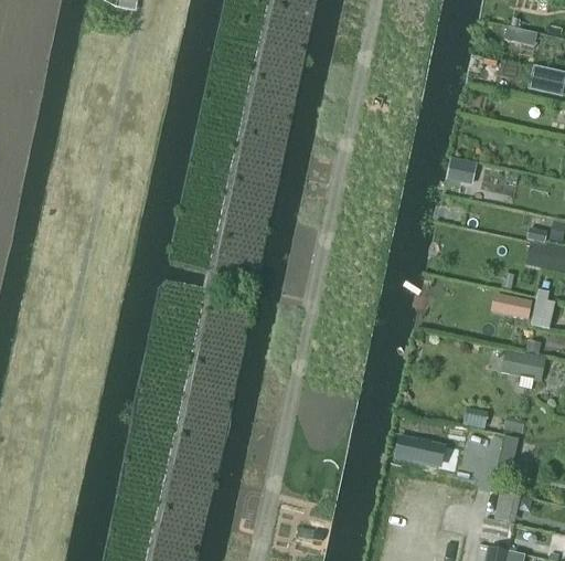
[(94,0),(93,4),(134,13),(136,0),(94,0)]
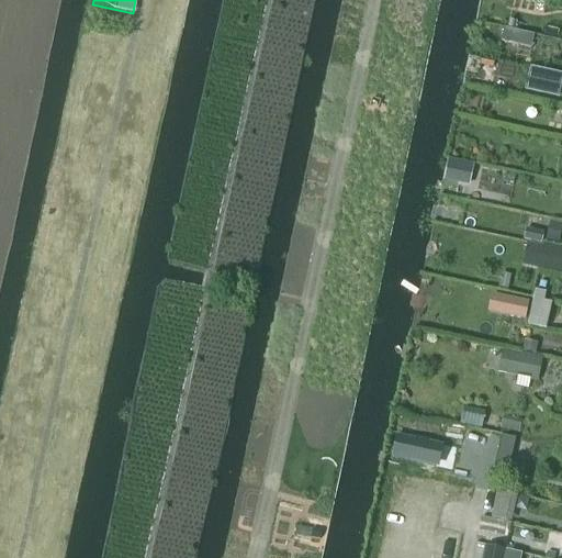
[(503,25),(501,38),(519,43),(521,30),(503,25)]
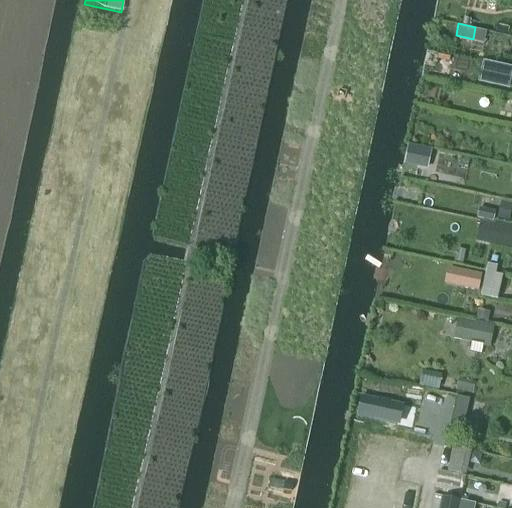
[(497,63),(492,84),(507,87),(511,66),(497,63)]
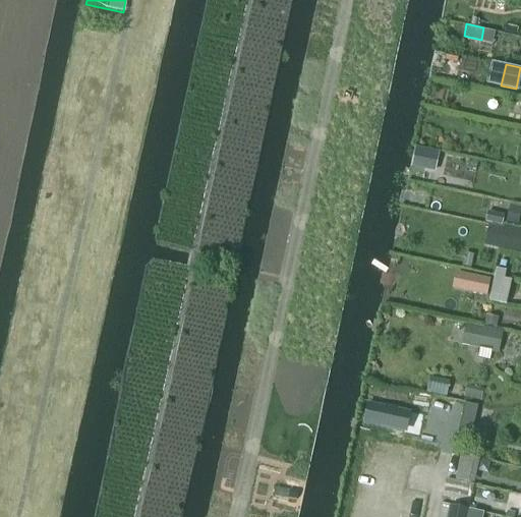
[(415,145),(411,165),(436,169),(440,150),(415,145)]
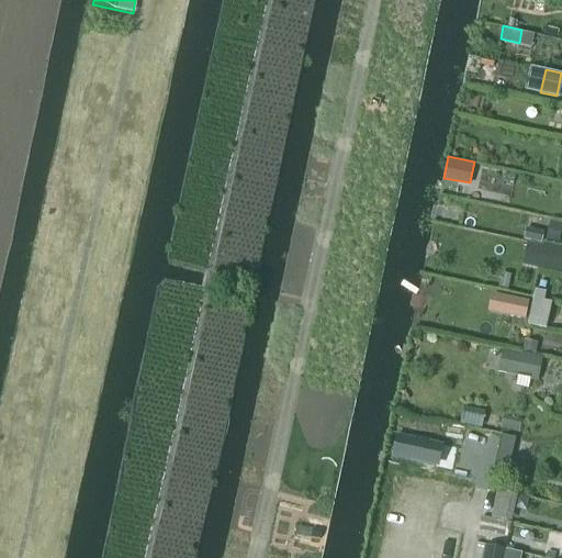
[(561,222),(550,220),(546,237),(559,241),(561,225),(561,222)]
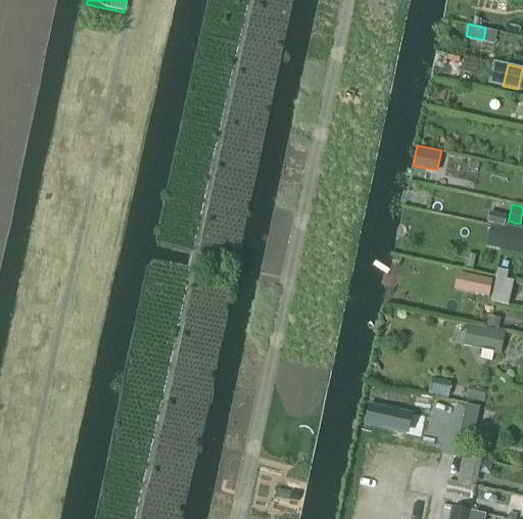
[(489,210),(487,221),(504,225),(506,215),(489,210)]
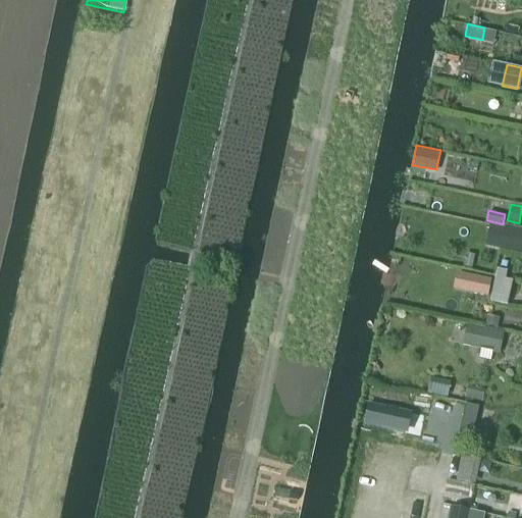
[(521,227),(506,224),(501,247),(521,252),(521,227)]
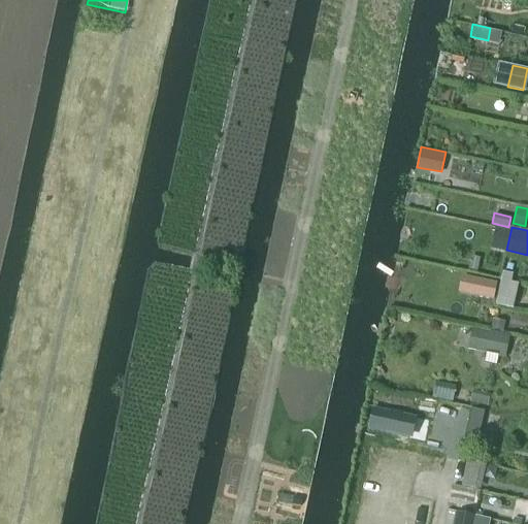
[(501,269),(500,279),(512,281),(513,271),(501,269)]
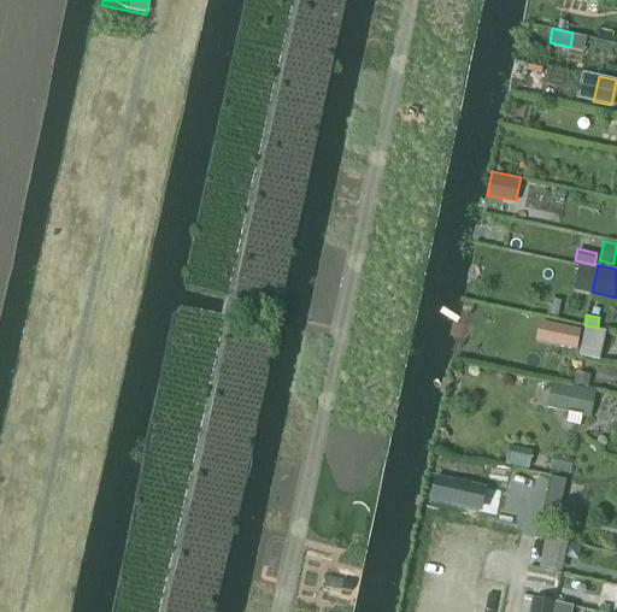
[(560,323),(556,342),(577,347),(581,328),(560,323)]
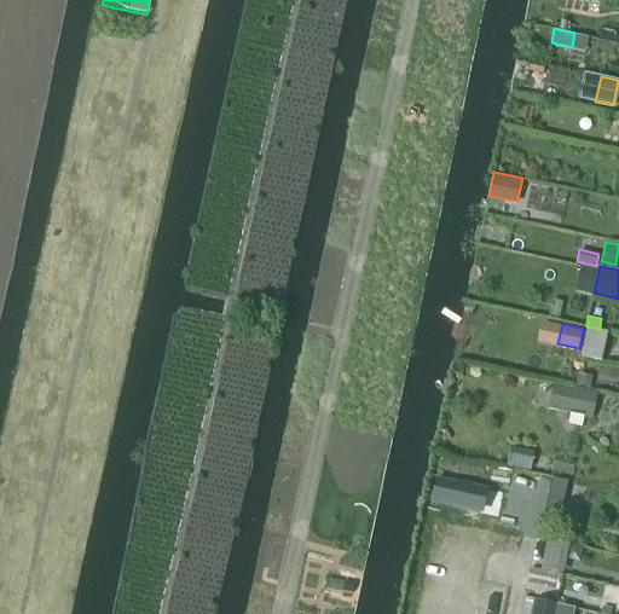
[(608,330),(600,329),(586,326),(580,355),(602,359),(608,330)]
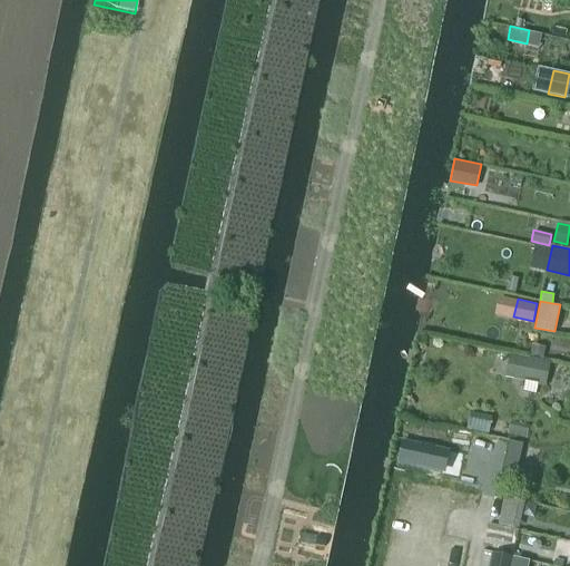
[(532,343),(529,353),(543,357),(546,347),(532,343)]
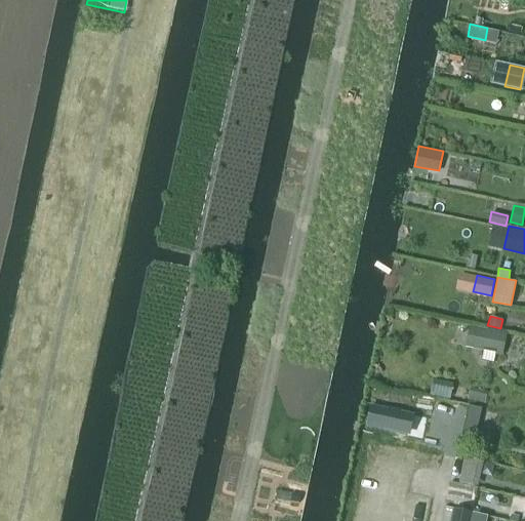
[(502,355),(507,331),(487,328),(482,359),(493,361),(494,353),(502,355)]
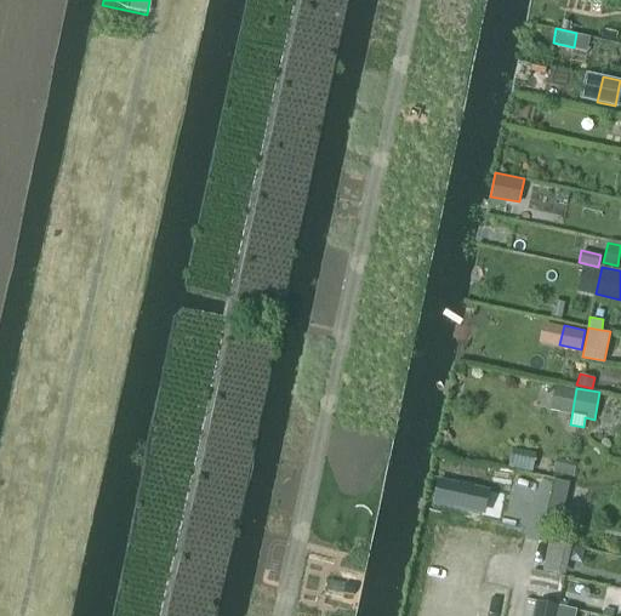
[(438,478),(433,502),(480,512),(485,489),(438,478)]
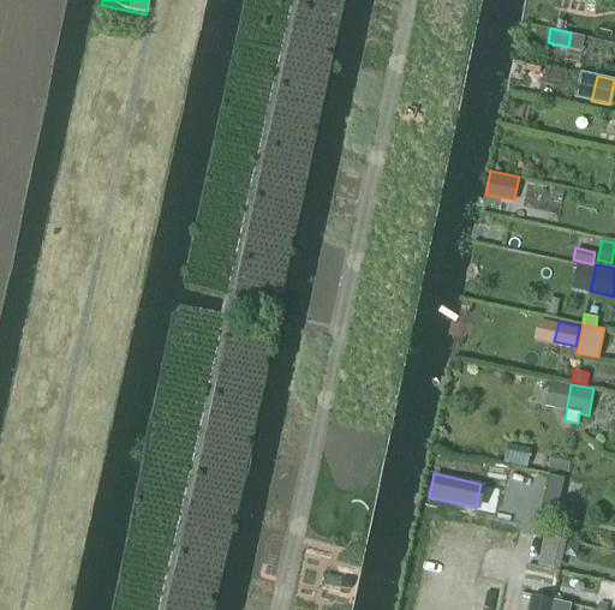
[(549,473),(545,490),(560,494),(563,476),(549,473)]
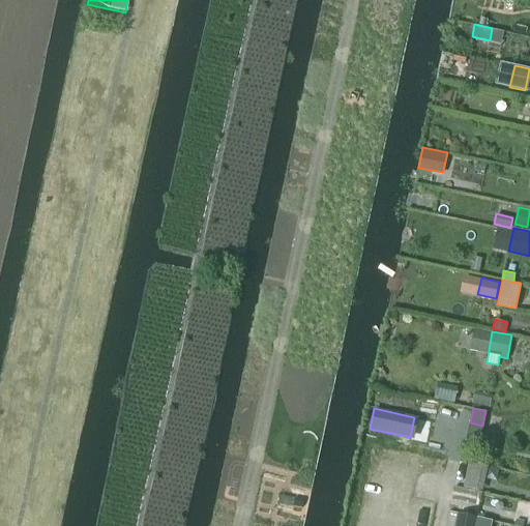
[(294,496),(293,504),(301,506),(303,498),(294,496)]
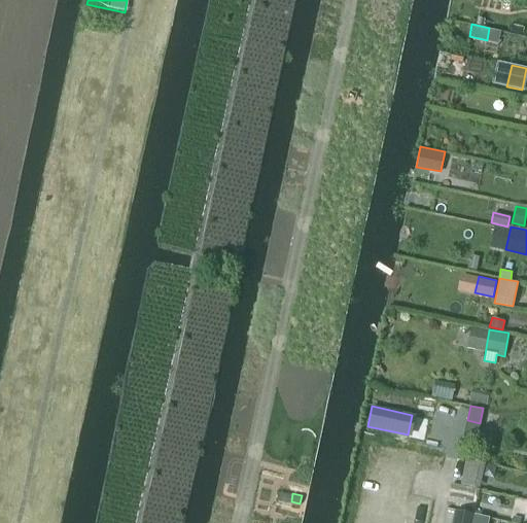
[(455,509),(451,522),(488,522),(489,517),(455,509)]
